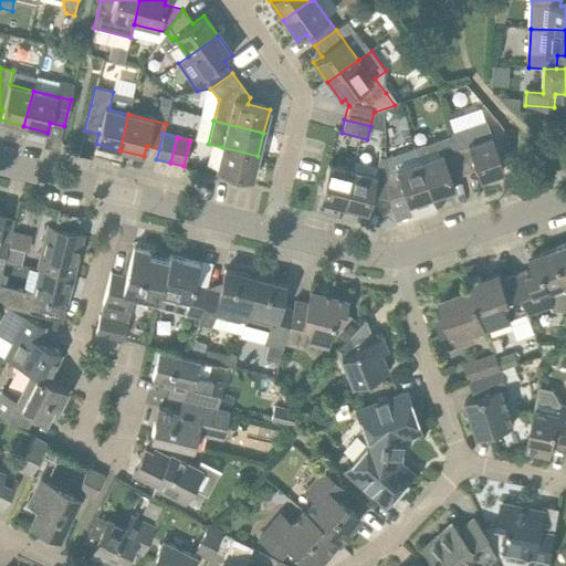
[(454,149),(463,175),(475,170),(479,180),(503,171),(491,137),(454,149)]
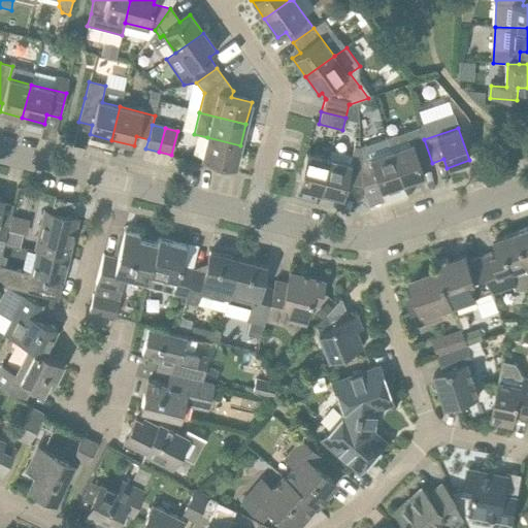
[(387,141),(402,184),(424,176),(421,167),(432,163),(424,139),(421,129),(387,141)]
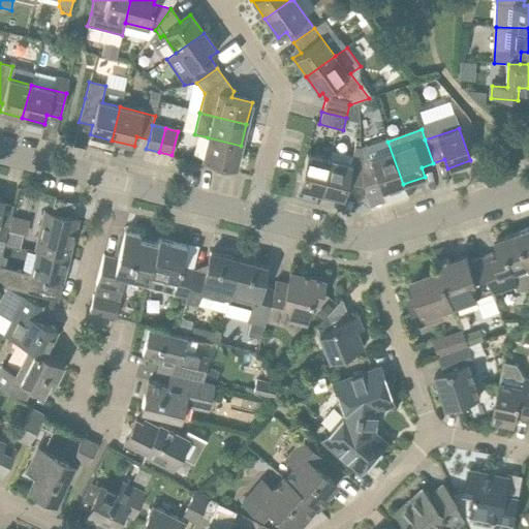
[(241,146),(208,137),(201,160),(236,168),(241,146)]
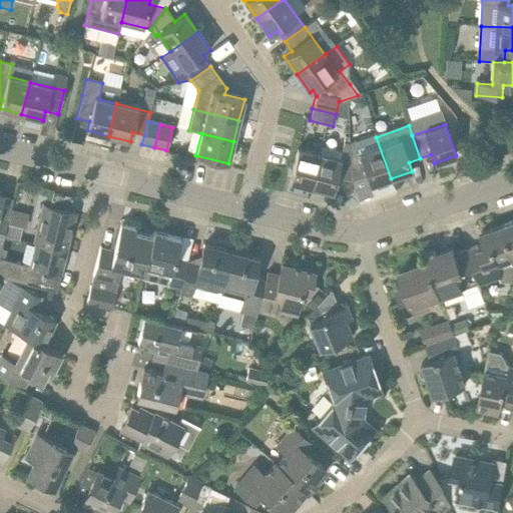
[(370,185),(391,178),(376,137),(350,146),(349,145),(351,157),(352,182),(366,177),(370,185)]
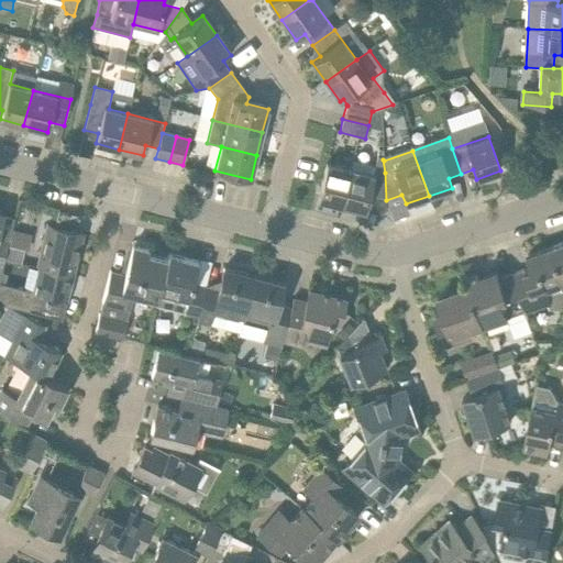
[(368,196),(386,200),(385,173),(383,159),(377,158),(373,176),(350,170),(341,206),(365,212),(368,196)]
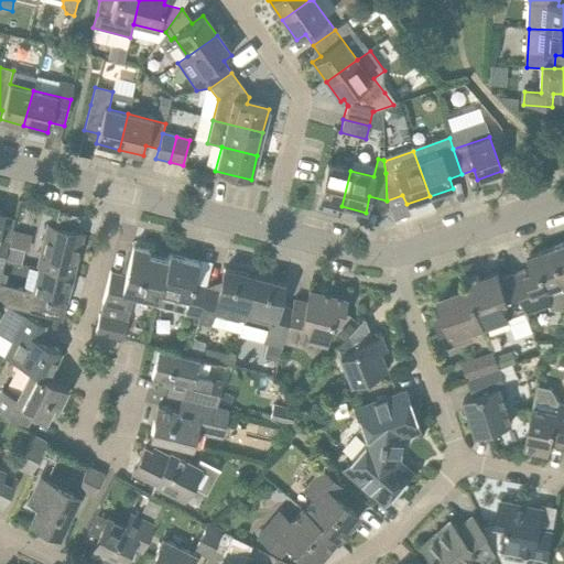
[(318,201),(342,206),(350,171),(327,164),(318,201)]
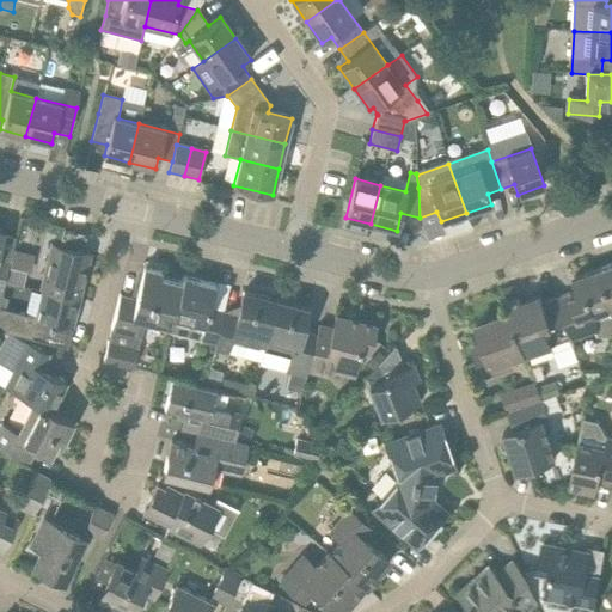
[(0,293),(1,294),(8,265),(10,259),(0,256),(0,242),(4,230),(0,228),(0,293)]
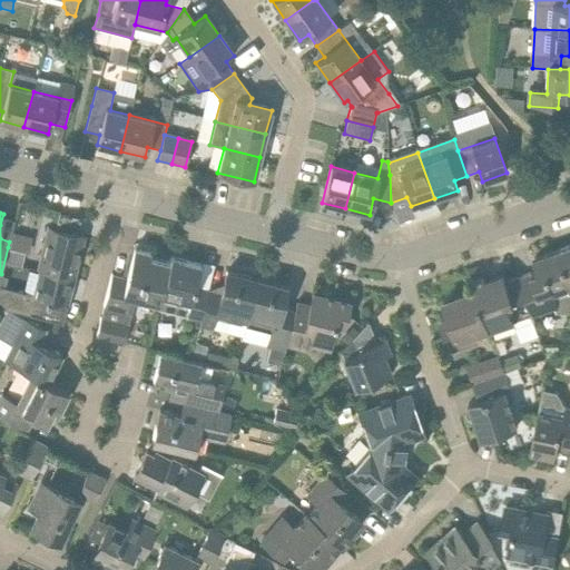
[(40,272),(71,281),(74,281),(78,264),(76,263),(78,252),(80,253),(85,237),(49,228),(38,269),(41,271),(40,272)]
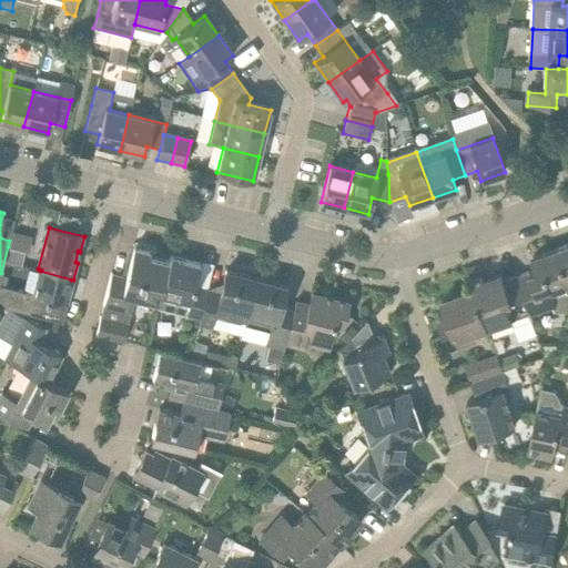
[(4,260),(22,264),(24,251),(8,246),(4,260)]
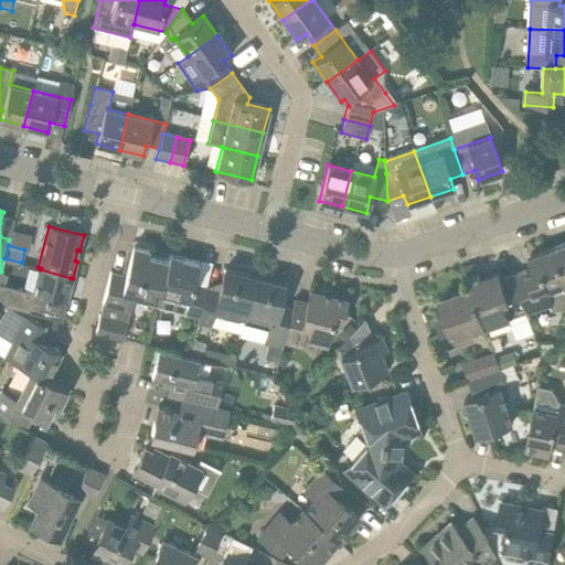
[(564,245),(553,249),(564,285),(564,245)]
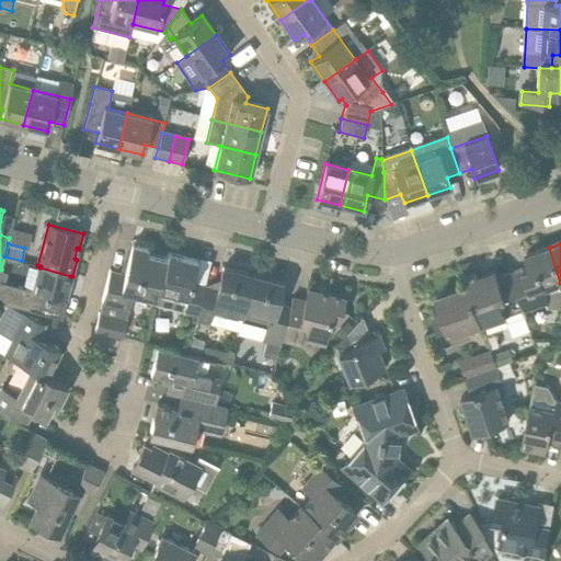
[(133,295),(157,300),(167,260),(147,254),(148,250),(133,245),(125,275),(110,271),(100,312),(127,319),(133,295)]
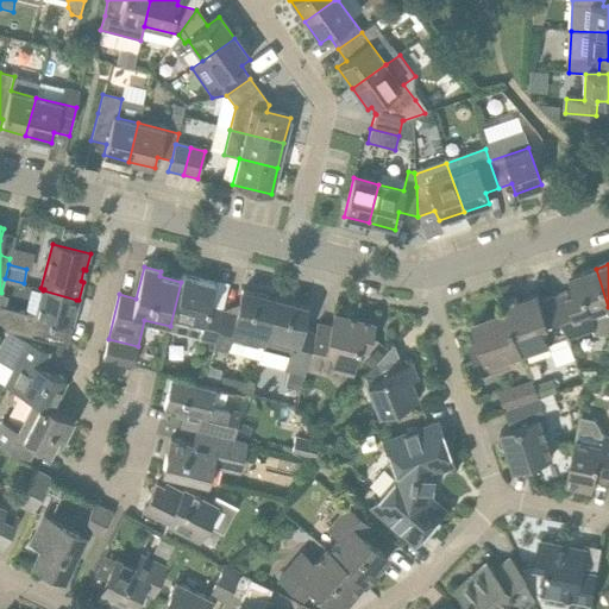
[(608,337),(608,307),(596,269),(570,278),(575,292),(554,299),(565,327),(569,339),(589,332),(591,337),(608,337)]
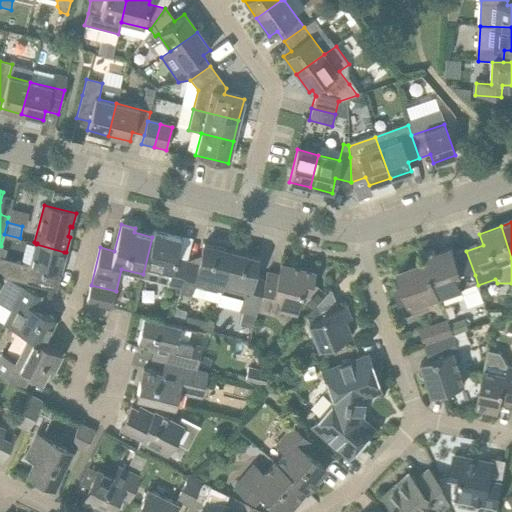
[(180,290),(186,263),(186,261),(175,258),(180,239),(154,232),(152,237),(143,274),(141,280),(167,286),(180,290)]
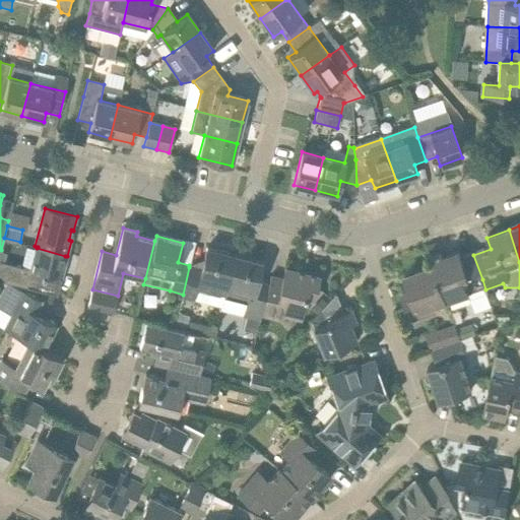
[(0,280),(5,282),(55,295),(58,295),(62,277),(60,277),(65,256),(37,248),(28,246),(23,267),(0,261),(0,280)]
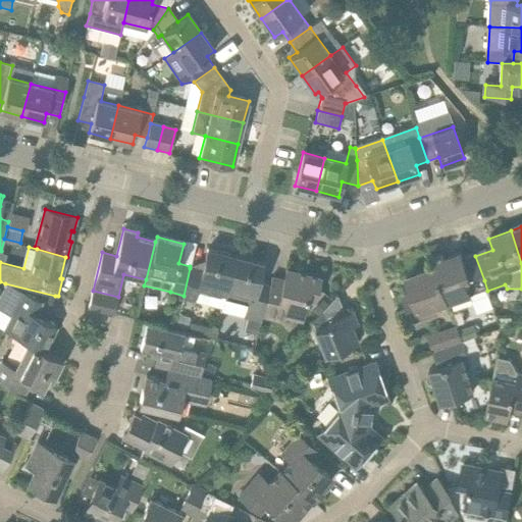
[(184,296),(183,299),(195,302),(198,292),(219,298),(224,299),(236,257),(207,250),(202,271),(190,268),(184,296)]
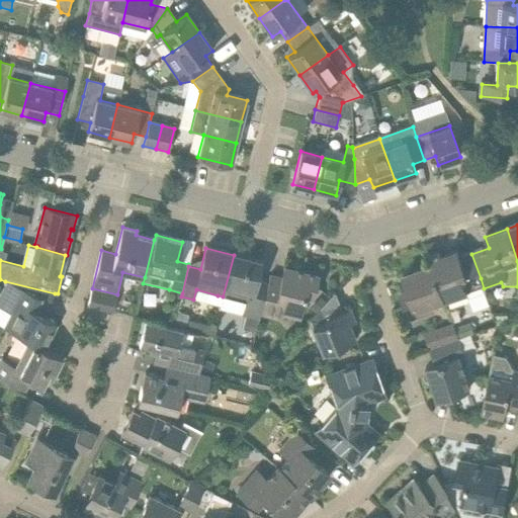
[(486,293),(484,288),(481,278),(471,254),(460,258),(458,251),(441,257),(440,253),(430,256),(433,265),(446,300),(446,301),(467,294),(469,299),(486,293)]
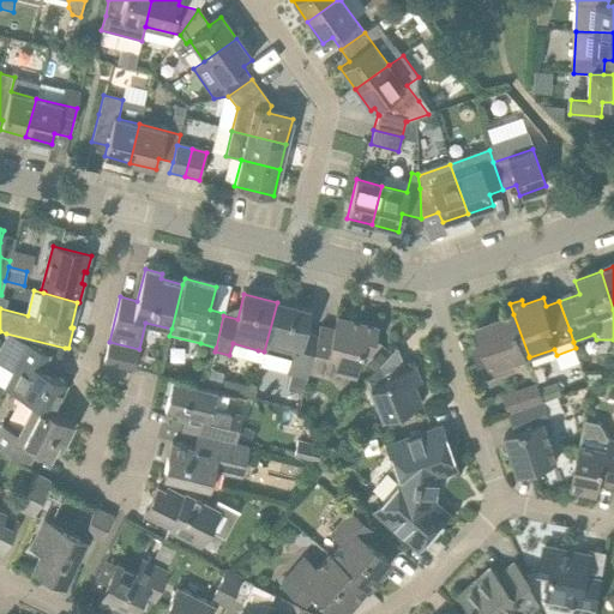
[(302,395),(307,373),(317,337),(302,333),(308,309),(277,302),(264,351),(260,367),(286,374),(290,375),(287,390),(302,395)]
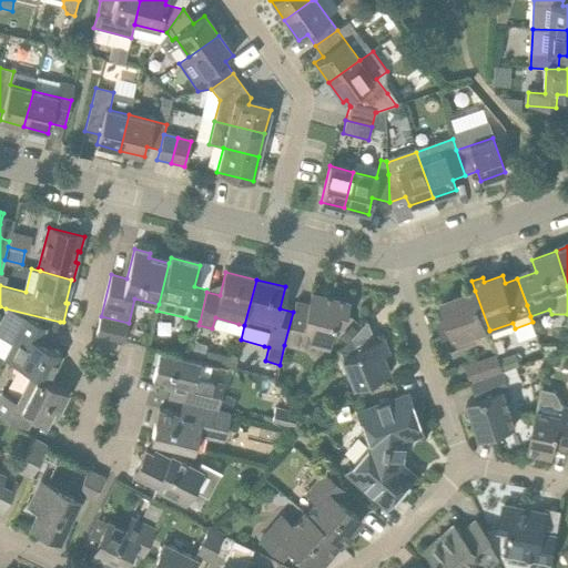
[(474,335),(489,330),(475,291),(443,303),(449,323),(440,326),(449,352),(476,343),(474,335)]
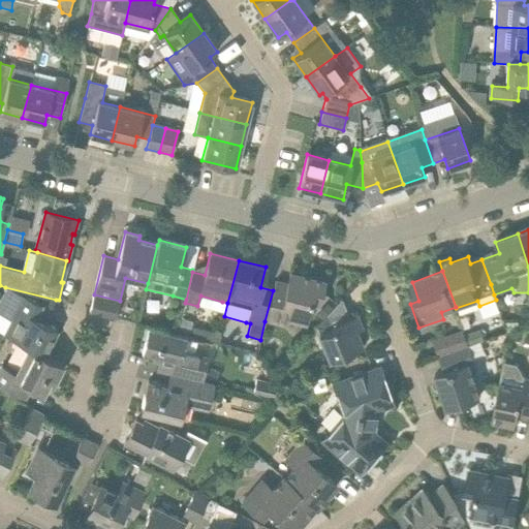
[(311,304),(317,305),(323,281),(289,273),(286,285),(275,282),(273,290),(265,321),(286,328),(288,321),(306,325),(311,304)]
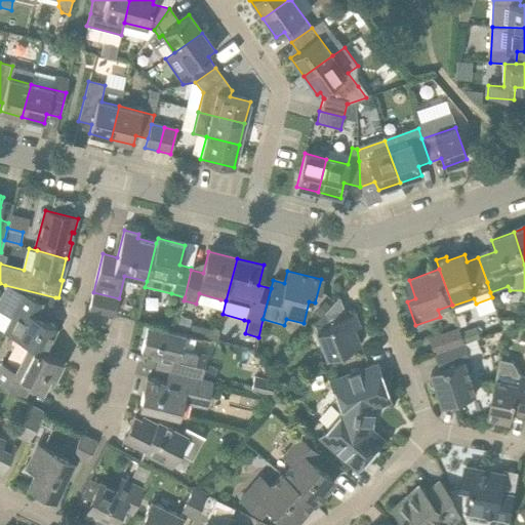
[(28,344),(44,352),(56,327),(35,316),(42,303),(34,299),(5,285),(0,294),(0,311),(13,319),(6,333),(28,344)]
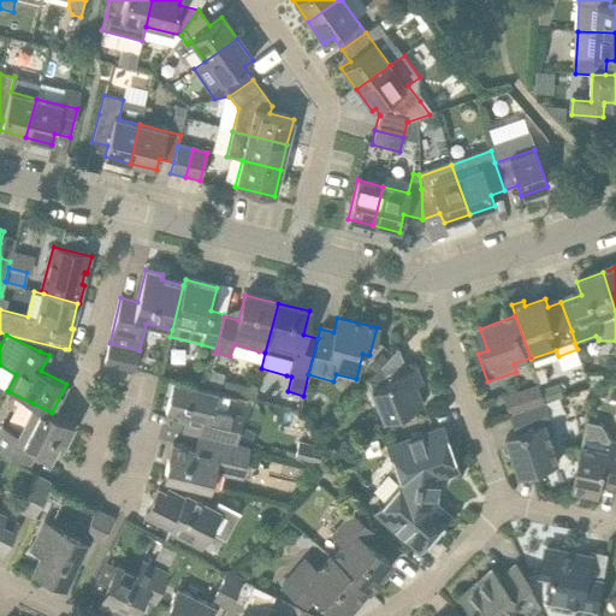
[(105,363),(135,371),(140,350),(110,343),(105,363)]
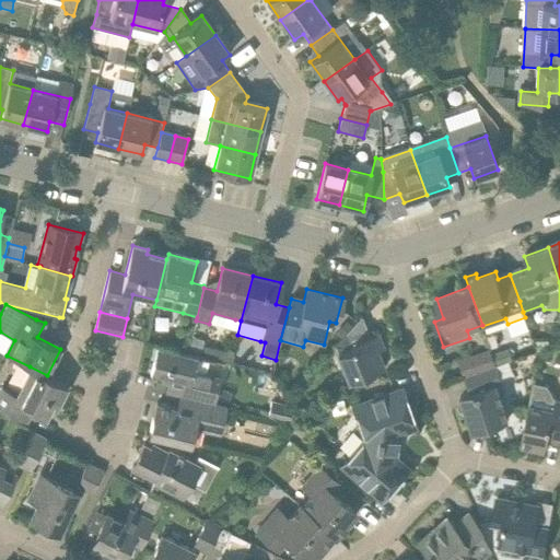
[(376,335),(347,347),(343,338),(331,349),(347,383),(359,378),(383,368),(376,351),(383,349),(376,335)]
